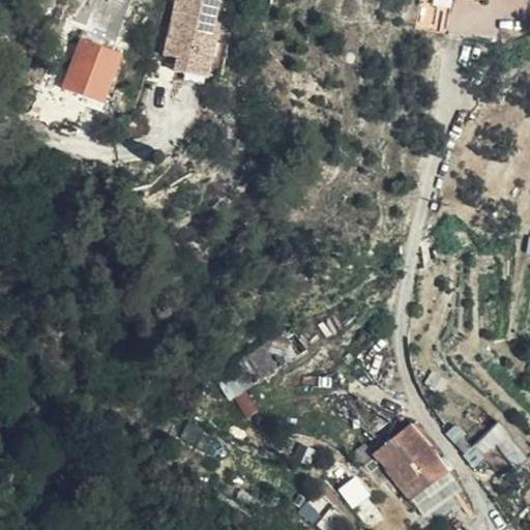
[(178,51),(177,58),(174,70),(207,78),(215,37),(211,36),(217,1),(214,0),(175,0),(165,49),(178,51)]
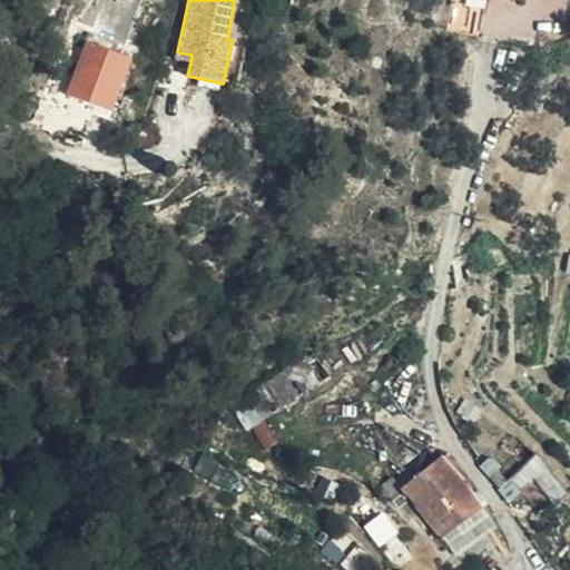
[(130,60),(87,45),(68,96),(90,104),(87,112),(108,120),(130,60)]
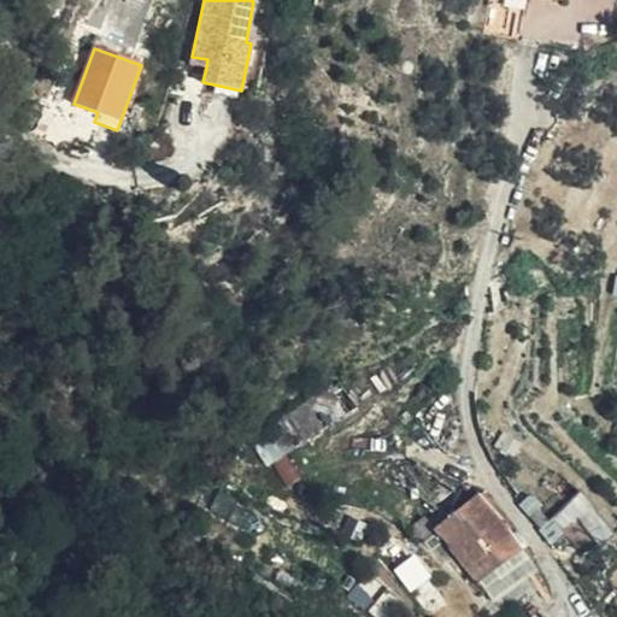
[(191,64),(206,68),(207,59),(192,57),(191,64)]
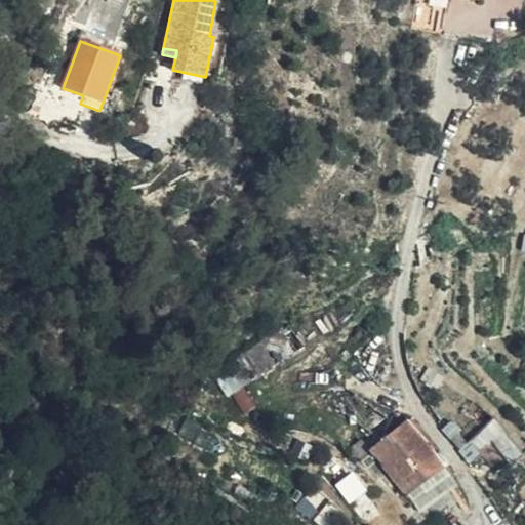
[(288,323),(245,352),(247,355),(216,376),(229,395),(304,346),(288,323)]
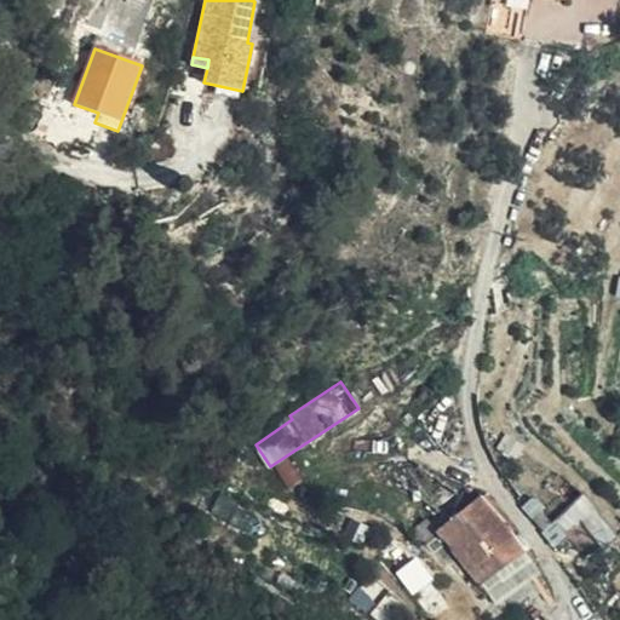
[(291,460),(275,468),(287,488),(302,481),(291,460)]
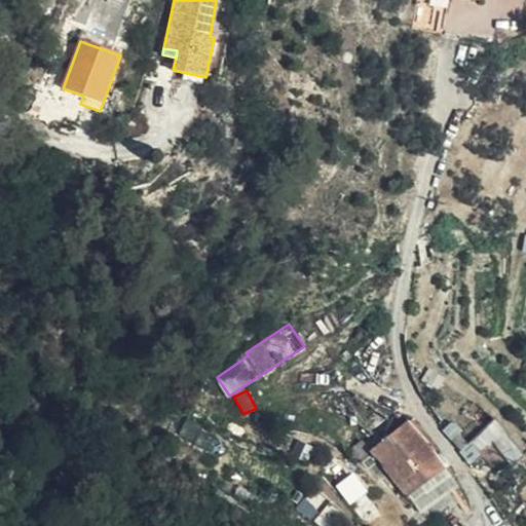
[(439,473),(445,468),(435,454),(407,422),(371,451),(408,497),(421,485),(433,499),(449,487),(439,473)]
